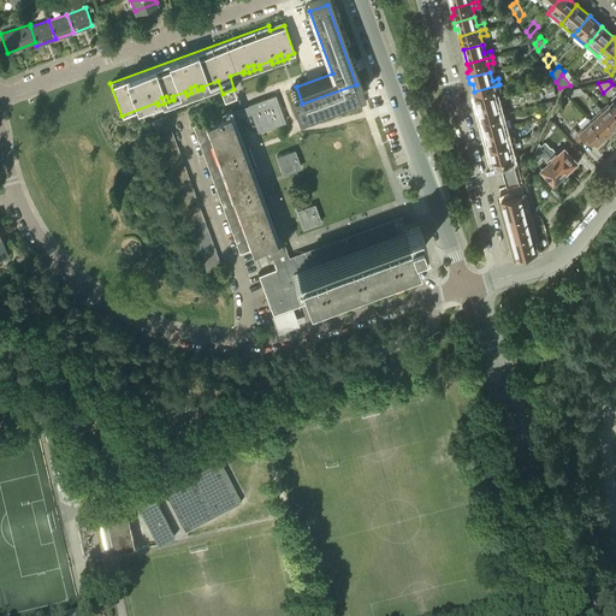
[(499,84),(496,86),(474,92),(479,105),(497,100),(495,92),(502,90),(499,84)]
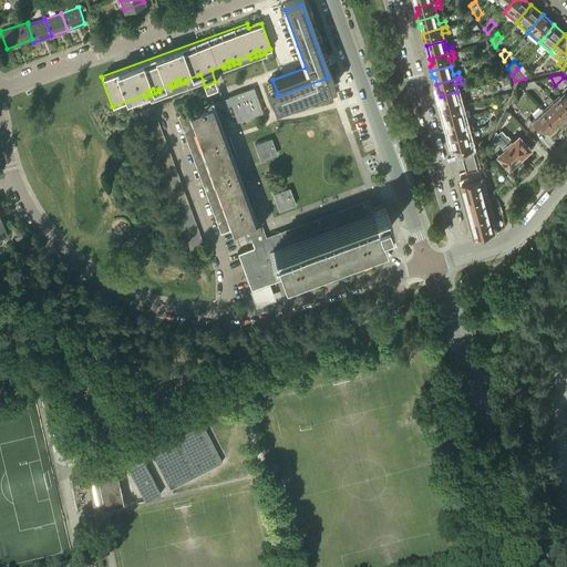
[(228,96),(237,122),(263,112),(254,86),(228,96)]
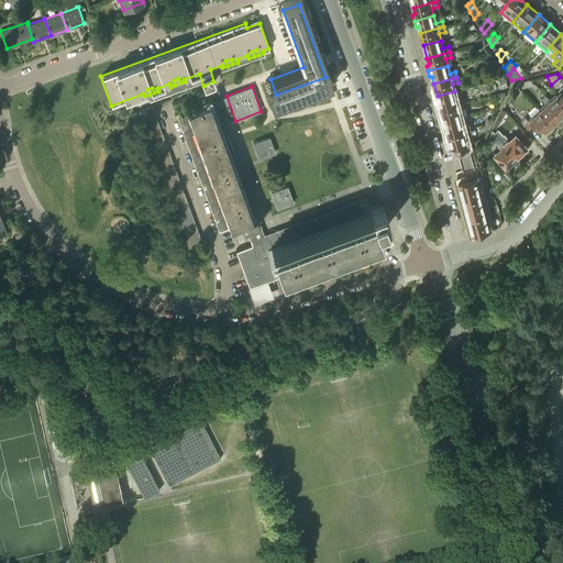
[(552,123),(553,122),(555,123),(559,120),(558,119),(562,114),(550,101),(539,88),(536,91),(541,99),(547,105),(540,110),(552,123)]
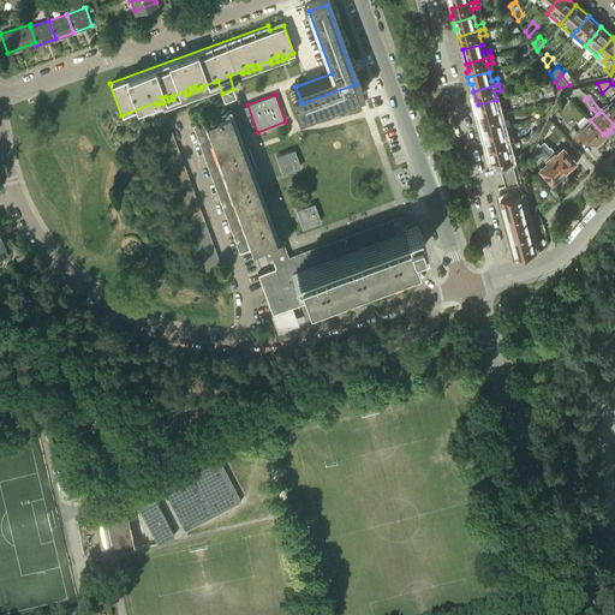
[(614,96),(613,100),(601,111),(614,125),(614,124),(614,96)]
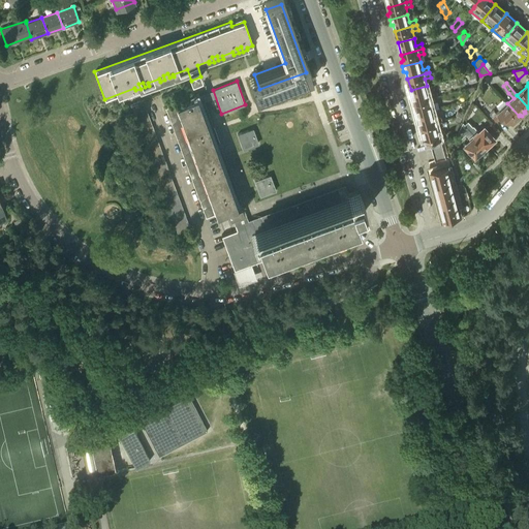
[(411,90),(414,102),(435,96),(434,91),(429,93),(427,86),(411,90)]
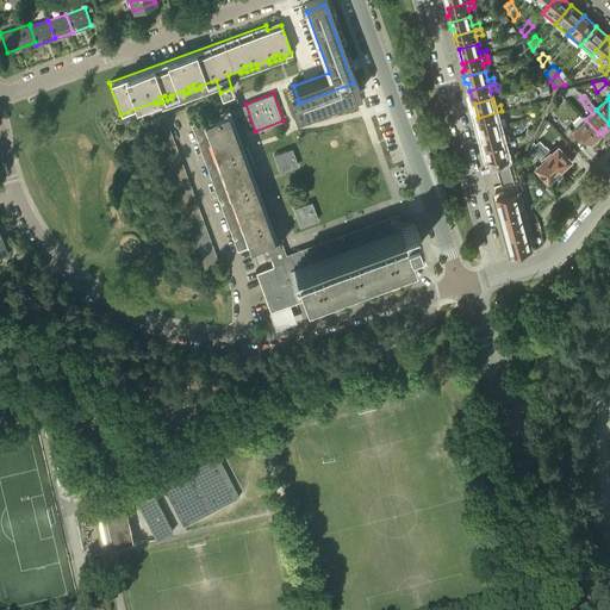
[(218,107),(219,113),(203,119),(249,246),(261,241),(263,248),(280,242),(278,234),(273,236),(226,111),(224,105),(218,107)]
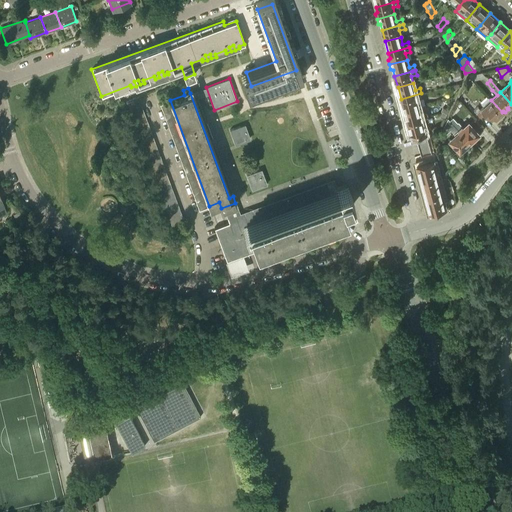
[(421,93),(401,99),(402,104),(400,105),(402,110),(419,106),(417,99),(423,98),(421,93)]
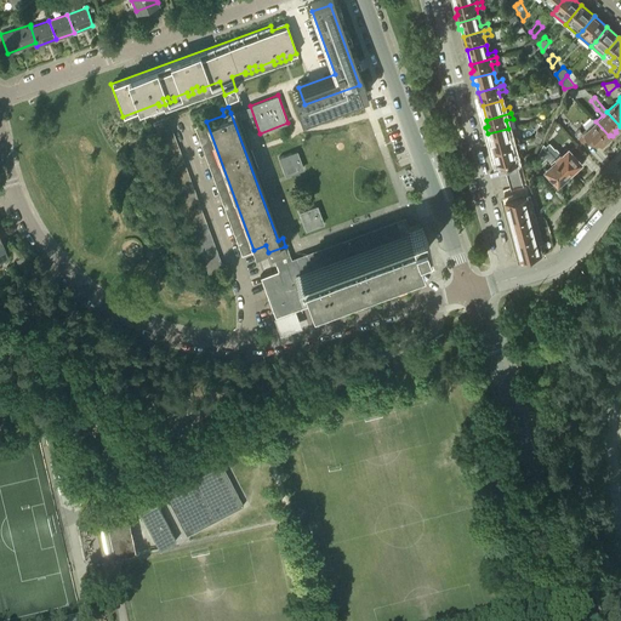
[(155,131),(171,125),(169,115),(152,121),(155,131)]
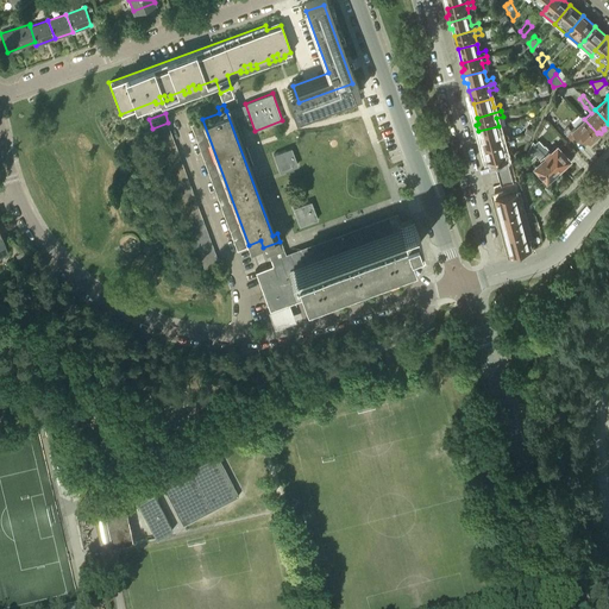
[(571,139),(577,135),(585,143),(589,139),(590,140),(597,133),(584,119),(581,115),(572,123),(576,127),(572,131),(567,126),(563,131),(571,139)]
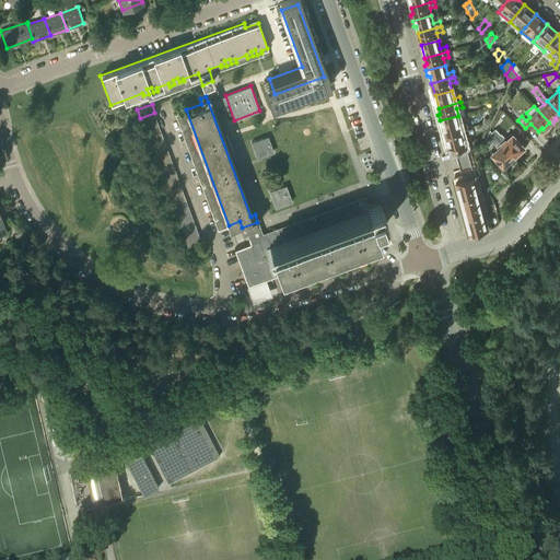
[(217,230),(229,225),(186,109),(174,114),(217,230)]
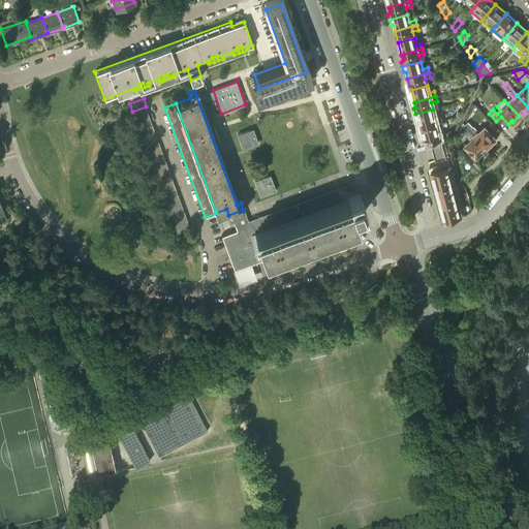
[(134,118),(147,113),(146,109),(147,109),(146,106),(132,112),(134,118)]
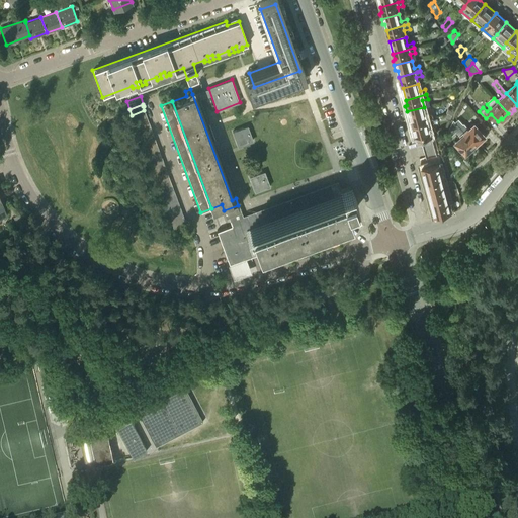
[(426,114),(424,107),(407,111),(408,116),(410,116),(412,123),(433,118),(431,112),(426,114)]
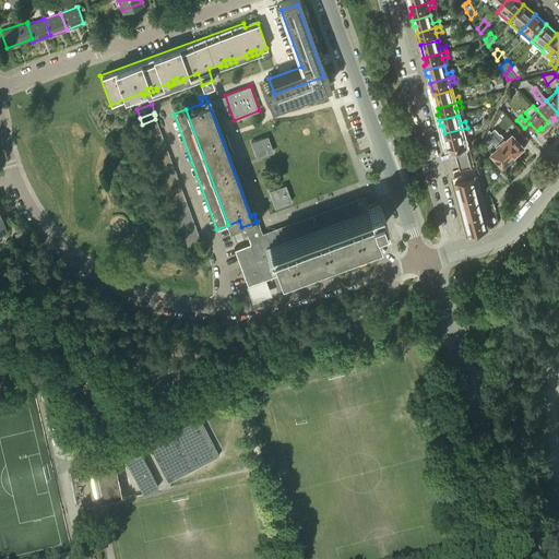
[(479,126),(485,128),(486,128),(489,120),(483,117),(479,126)]
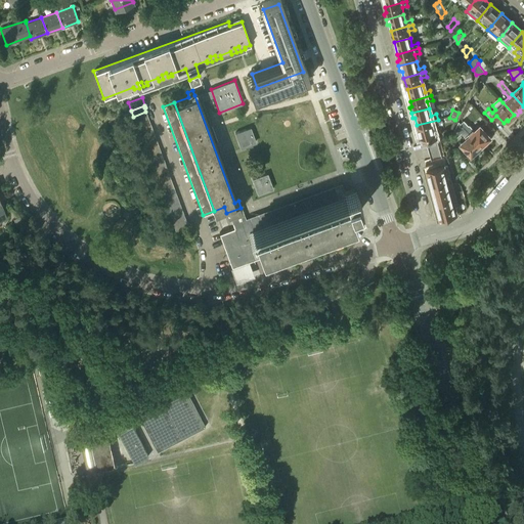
[(145,112),(133,117),(135,122),(147,118),(145,112)]
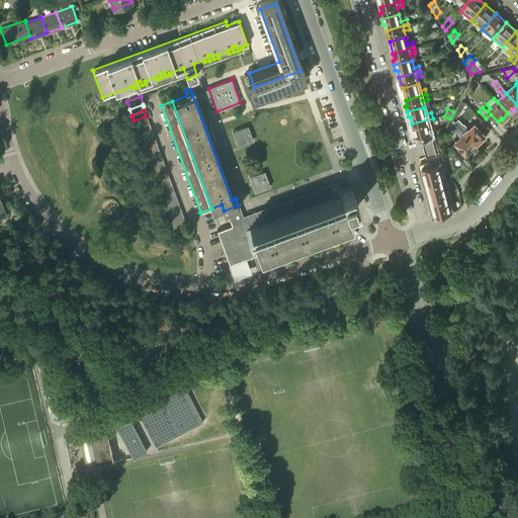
[(146,116),(134,120),(136,126),(148,121),(146,116)]
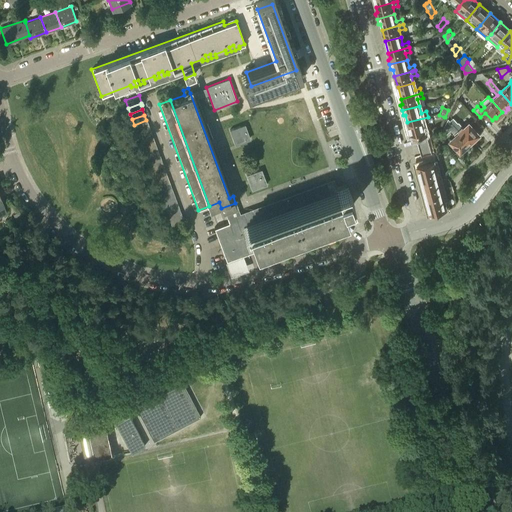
[(416,137),(426,134),(427,134),(424,122),(429,121),(428,117),(407,122),(410,133),(413,133),(414,137),(416,137)]
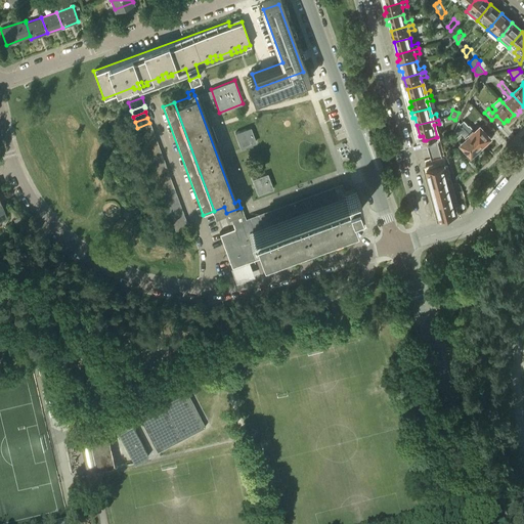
[(461,123),(471,134),(481,145),(490,136),(480,125),(474,130),(469,125),(468,125),(464,120),(461,123)]
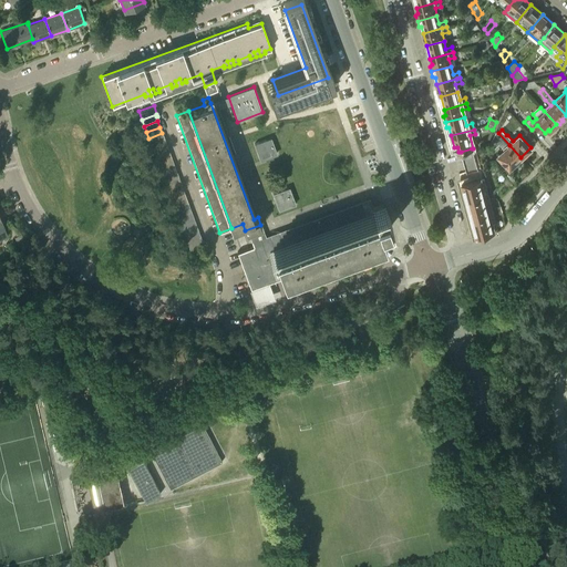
[(521,157),(509,145),(498,133),(496,131),(494,136),(491,143),(495,147),(500,144),(504,150),(498,155),(509,167),(521,157)]
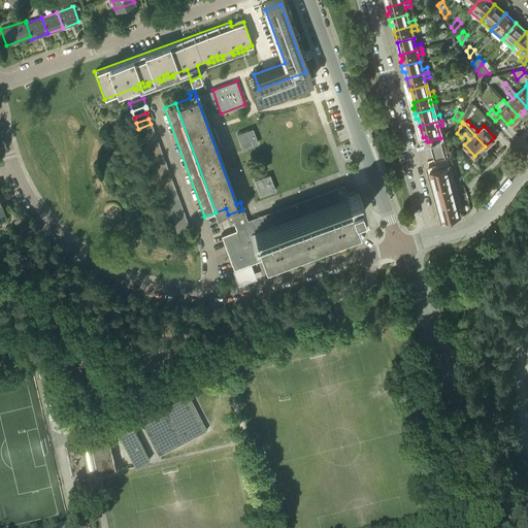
[(140,134),(153,130),(151,124),(138,129),(140,134)]
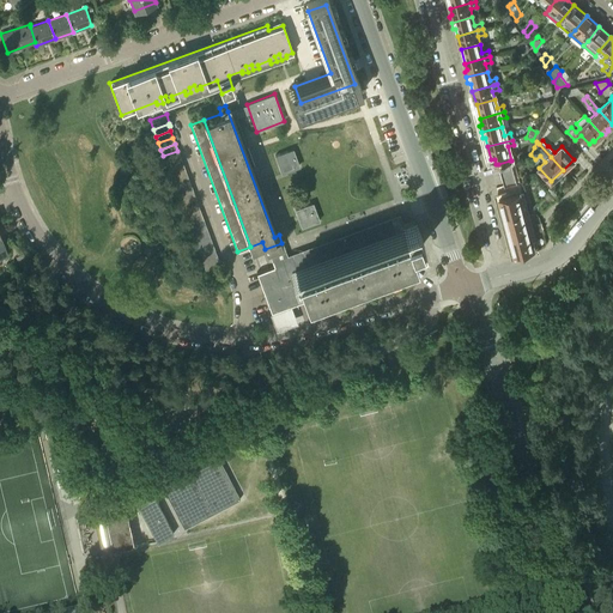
[(274,156),(281,174),(299,168),(293,149),(274,156)]
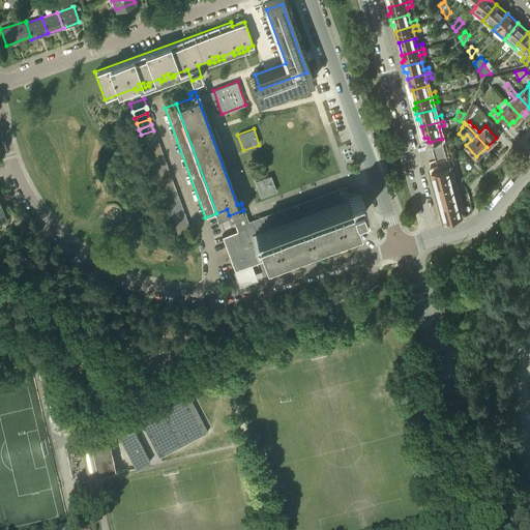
[(143,141),(156,137),(153,130),(141,135),(143,141)]
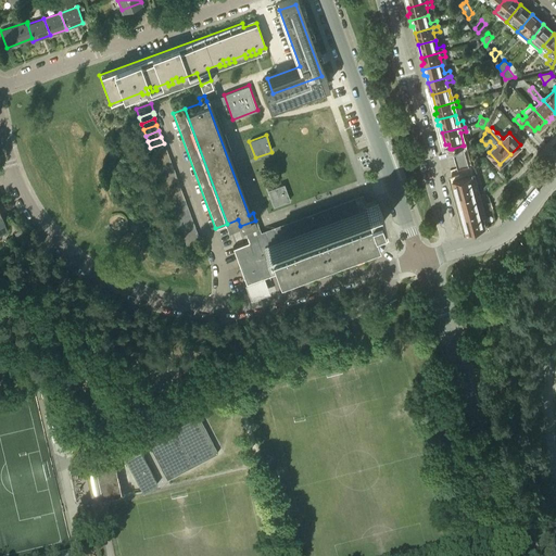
[(166,149),(164,143),(150,148),(152,153),(166,149)]
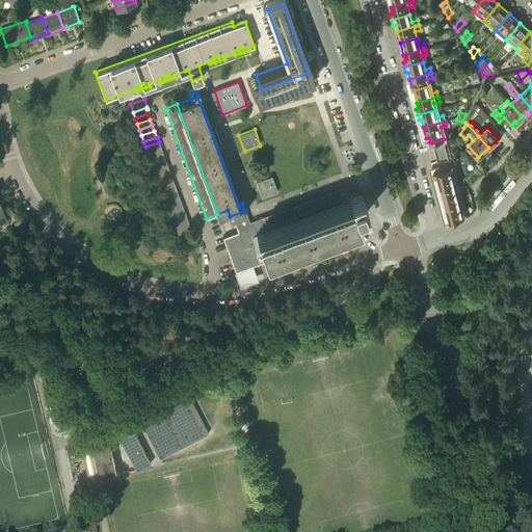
[(445,145),(443,139),(432,142),(434,149),(445,145)]
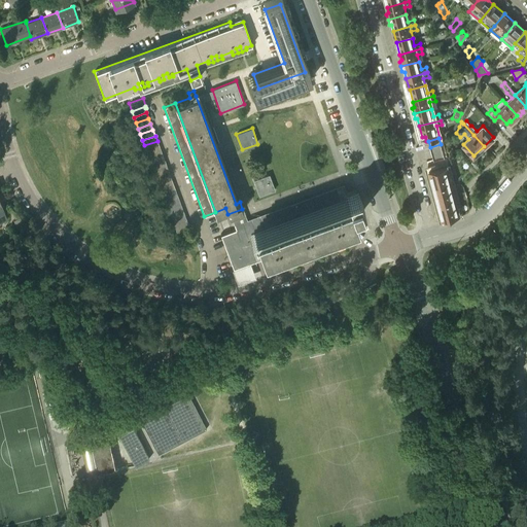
[(146,151),(160,147),(157,141),(144,145),(146,151)]
